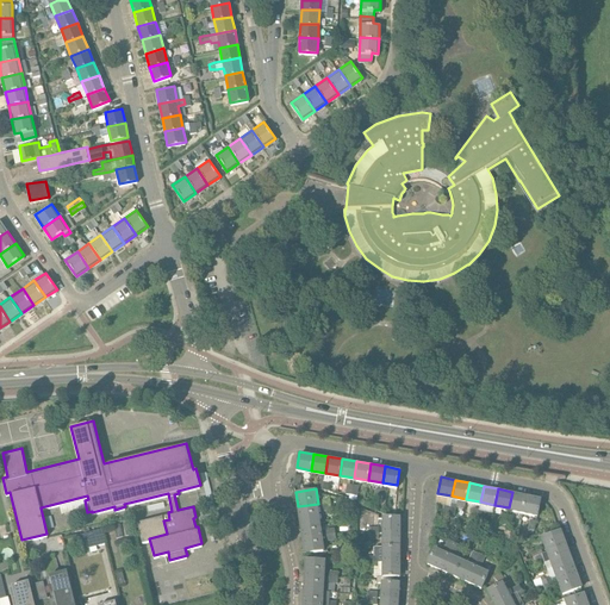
[(509,507),(523,511),(526,494),(512,492),(509,507)]
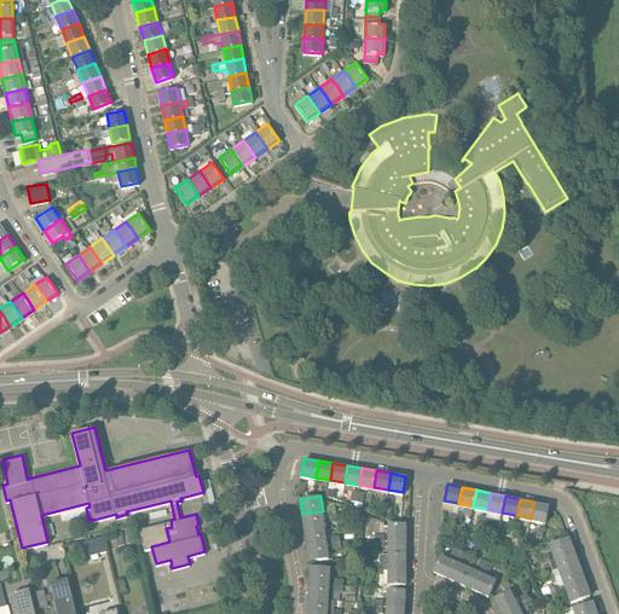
[(533,502),(531,519),(545,521),(549,505),(533,502)]
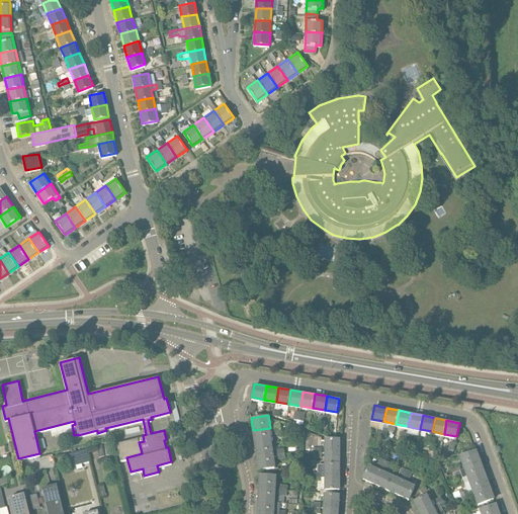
[(255,443),(271,440),(270,428),(253,430),(255,443)]
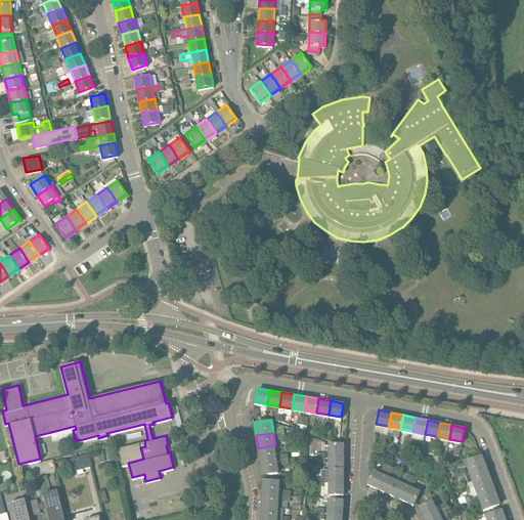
[(328,456),(343,456),(343,443),(328,443),(328,456)]
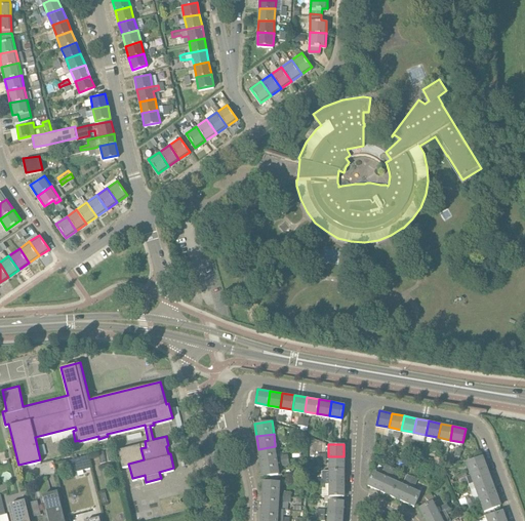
[(260,462),(277,459),(275,446),(258,449),(260,462)]
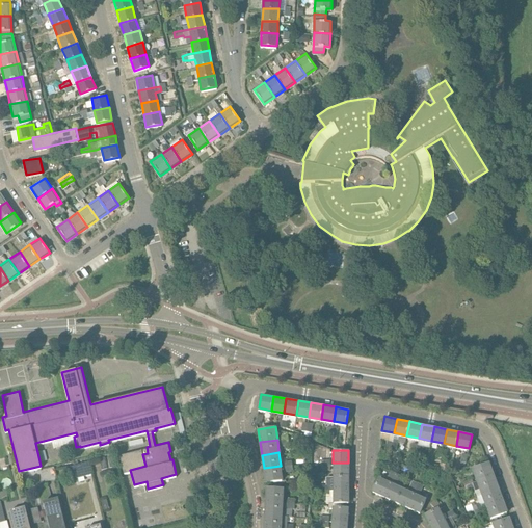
[(82,462),(85,474),(91,472),(88,459),(82,462)]
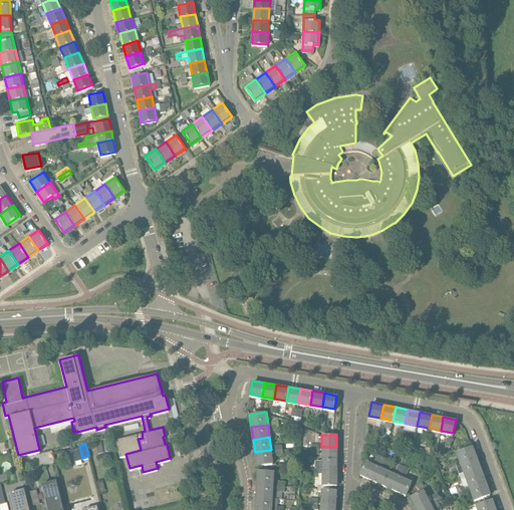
[(460,463),(476,458),(472,446),(455,452),(460,463)]
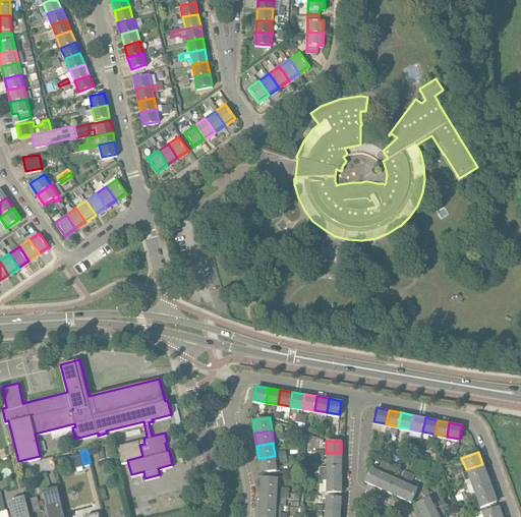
[(326,465),(341,465),(341,453),(326,453),(326,465)]
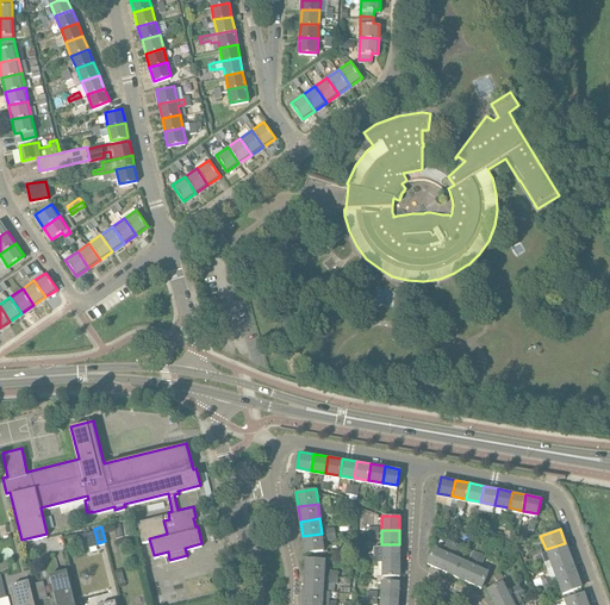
[(305,552),(324,548),(322,534),(303,536),(305,552)]
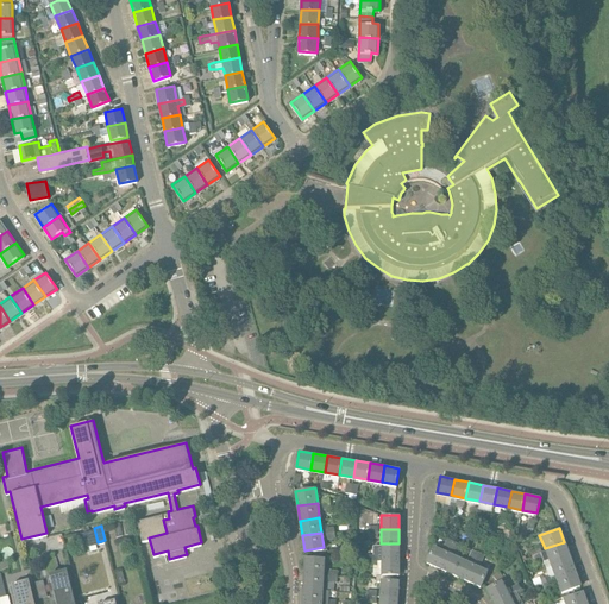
[(550,564),(570,555),(564,542),(545,548),(541,549),(542,551),(544,555),(544,559),(548,558),(550,564)]
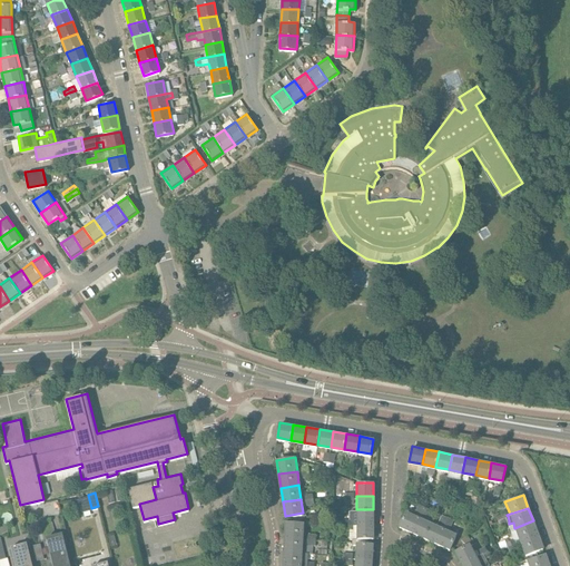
[(356,523),(373,524),(373,509),(356,509),(356,523)]
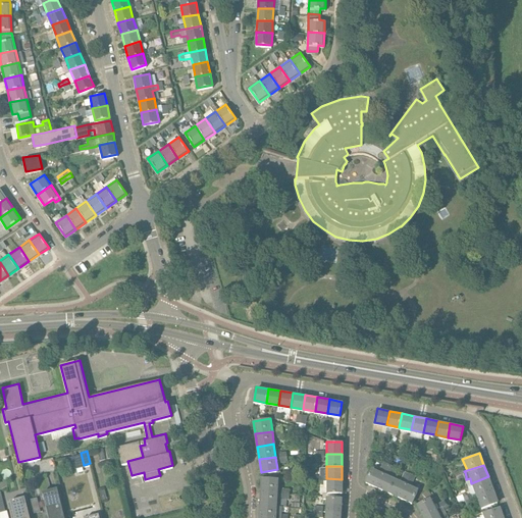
[(366,480),(377,485),(383,473),(371,468),(366,480)]
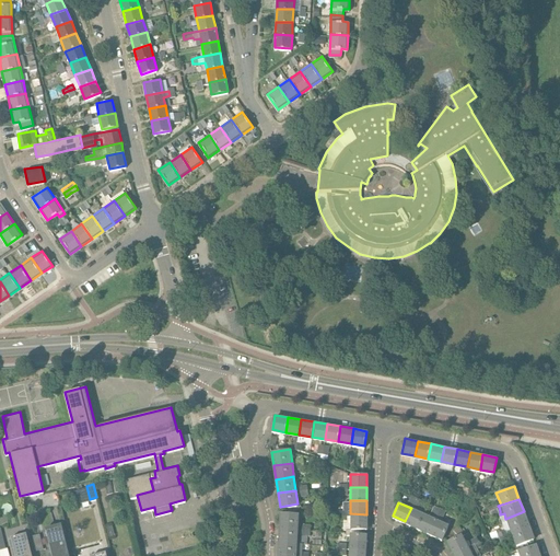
[(405,521),(417,528),(423,513),(411,508),(405,521)]
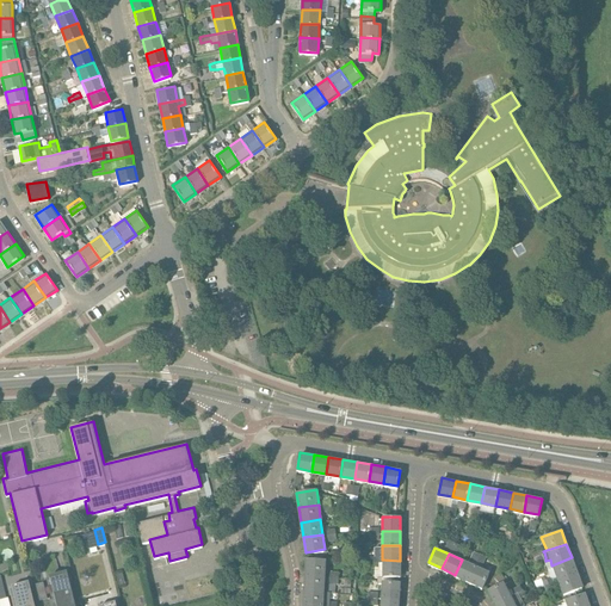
[(557,579),(576,572),(572,557),(551,566),(557,579)]
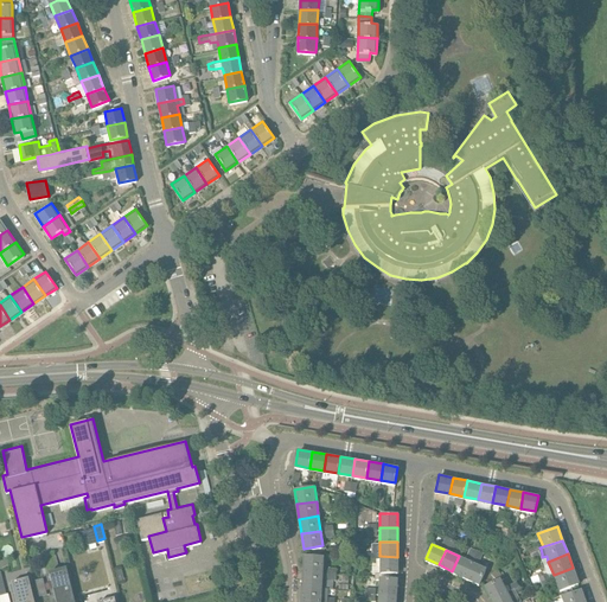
[(304,570),(324,571),(324,556),(305,555),(304,570)]
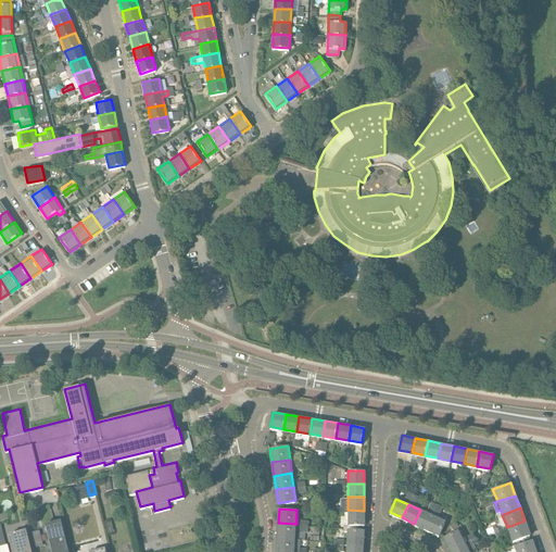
[(348,524),(364,524),(364,511),(348,510),(348,524)]
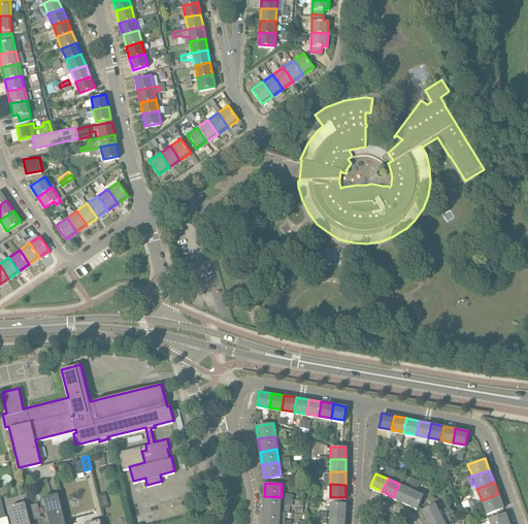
[(393,497),(404,502),(410,489),(399,484),(393,497)]
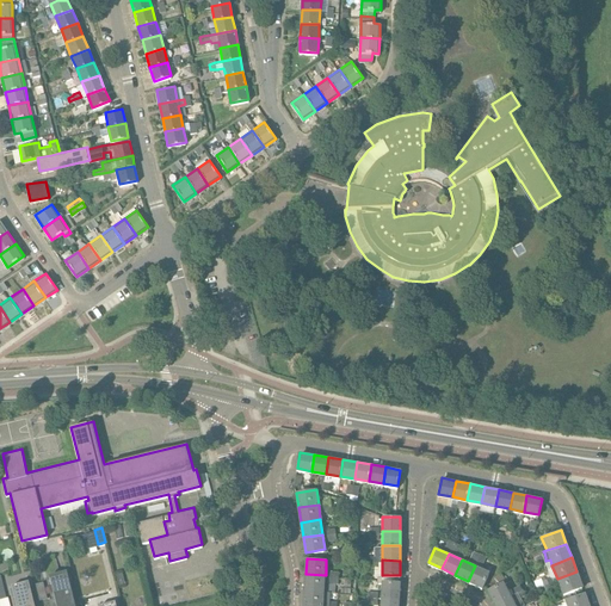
[(468,581),(482,587),(488,572),(475,566),(468,581)]
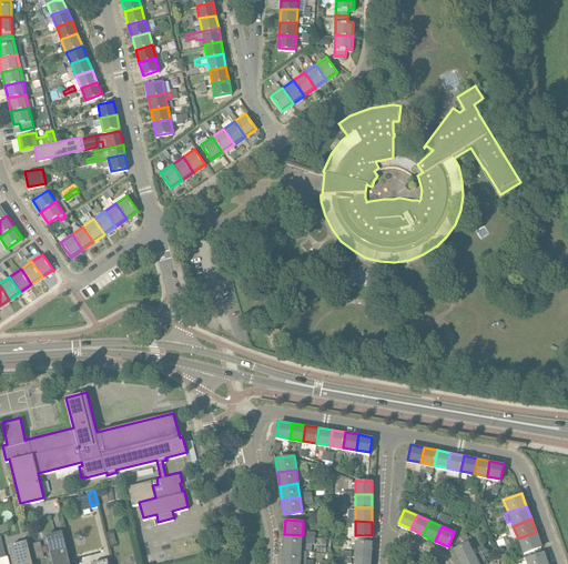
[(70,563),(62,530),(47,534),(53,563),(70,563)]
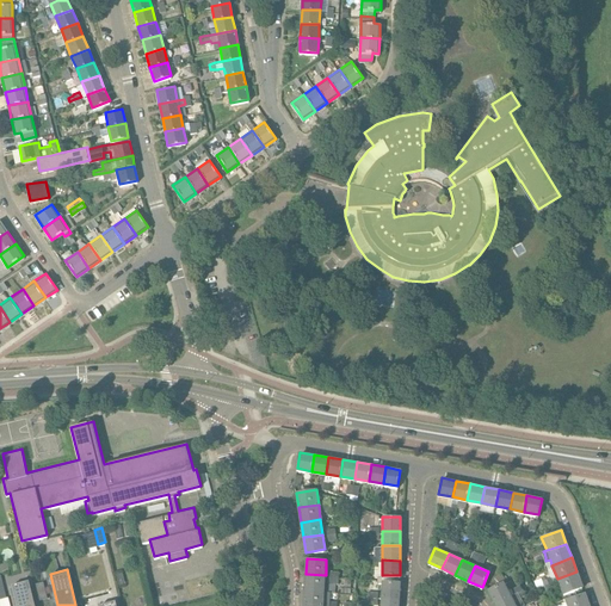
[(562,593),(582,586),(576,572),(557,579),(562,593)]
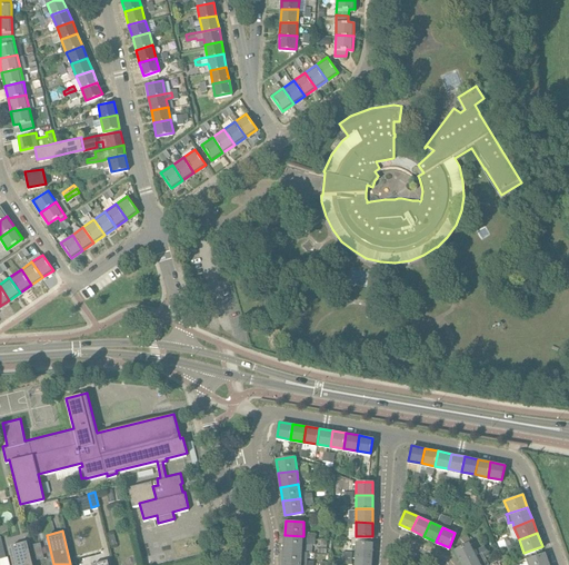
[(283,548),(302,549),(303,536),(285,535),(283,548)]
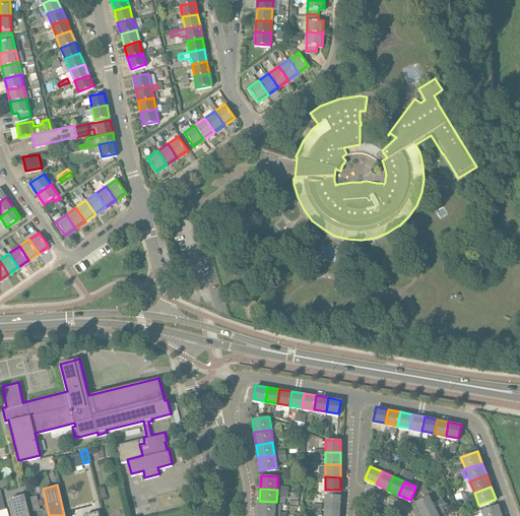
[(29,515),(24,493),(9,497),(14,515),(29,515)]
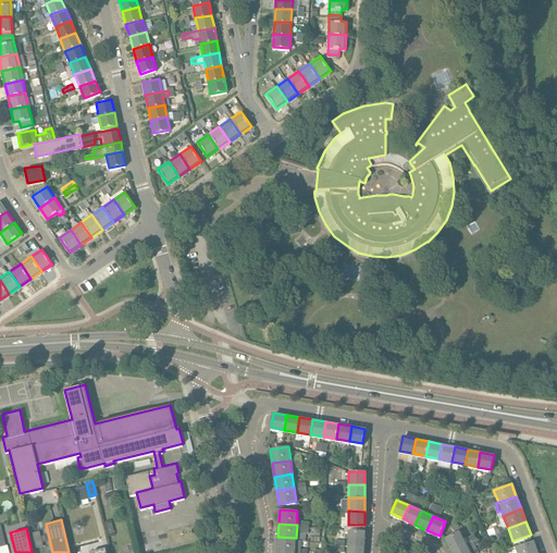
[(347,543),(363,544),(364,531),(348,530),(347,543)]
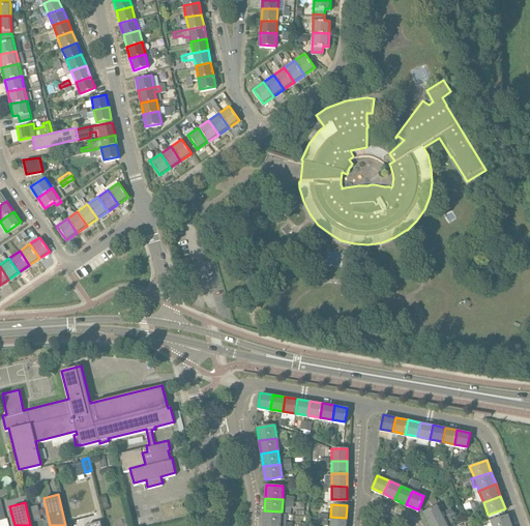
[(430,523),(443,516),(437,504),(423,512),(430,523)]
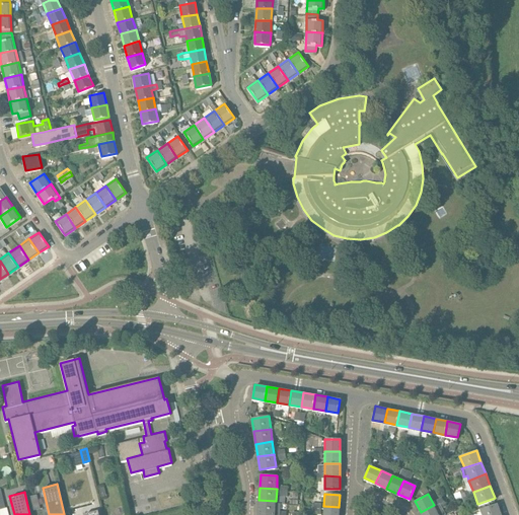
[(436,504),(444,500),(441,496),(434,500),(436,504)]
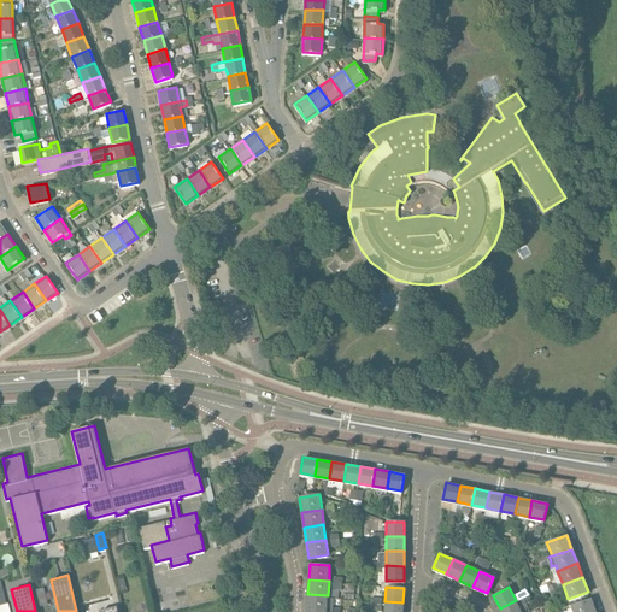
[(518,599),(521,604),(539,594),(536,589),(528,594),(518,599)]
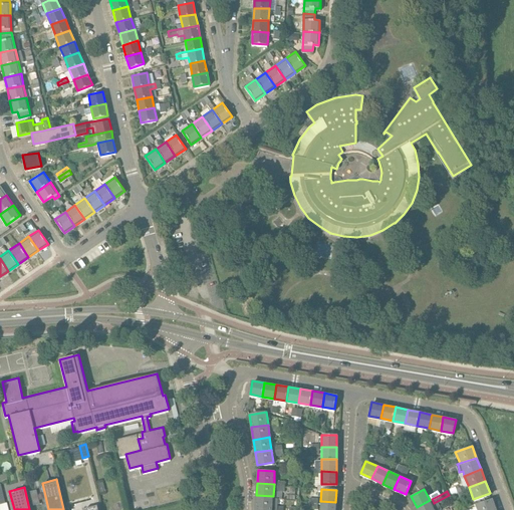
[(255,508),(272,509),(273,496),(256,495),(255,508)]
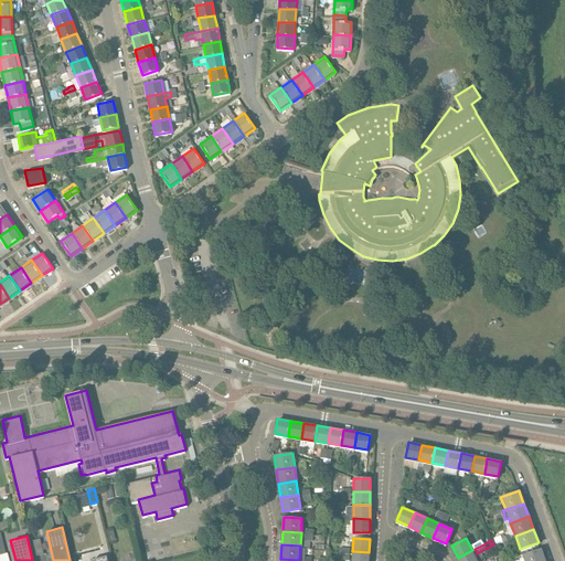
[(524,560),(544,560),(541,549),(522,556),(524,560)]
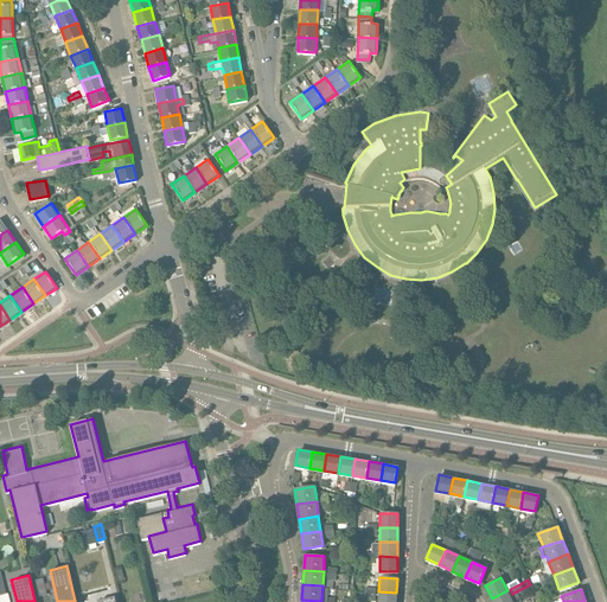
[(493,601),(513,601),(508,590),(492,599),(493,601)]
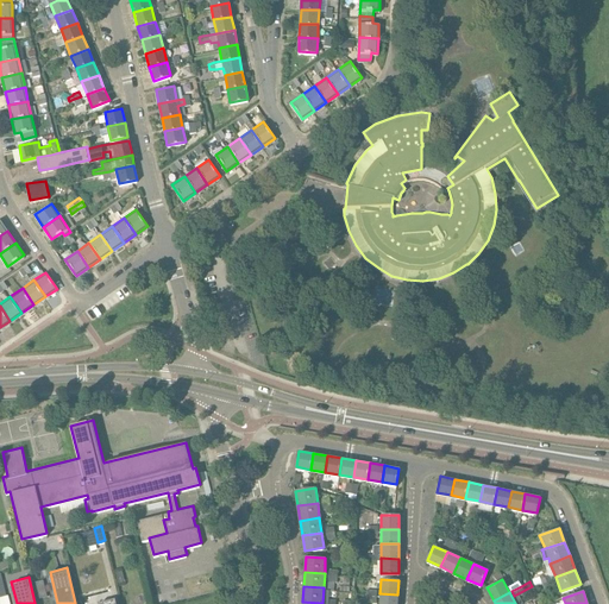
[(378,603),(396,603),(397,595),(380,593),(378,603)]
